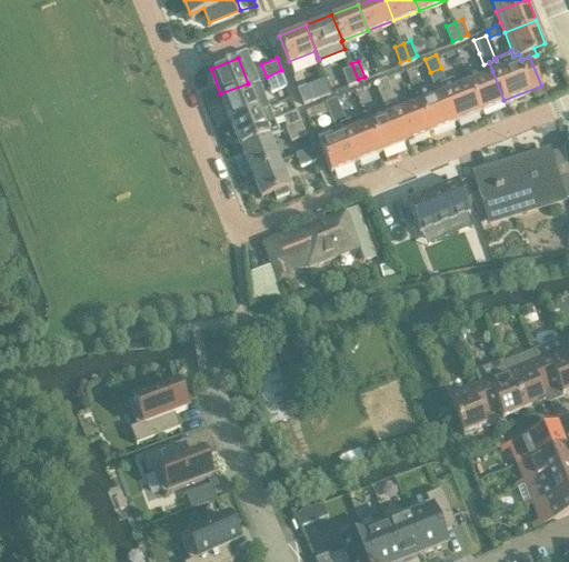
[(342,68),(348,83),(358,79),(351,63),(342,68)]
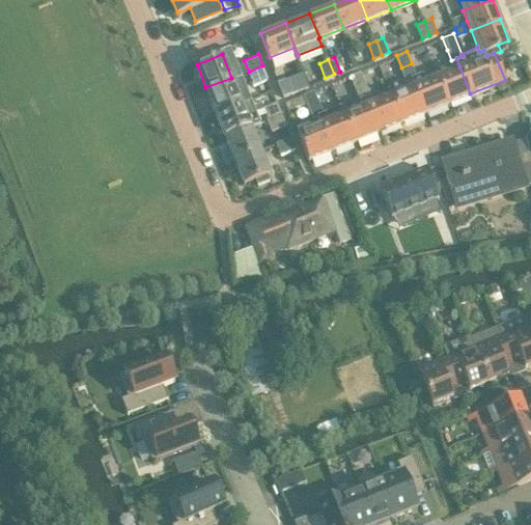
[(413,85),(424,111),(447,103),(437,76),(426,80),(422,68),(415,72),(412,63),(401,67),(406,78),(410,77),(413,85)]
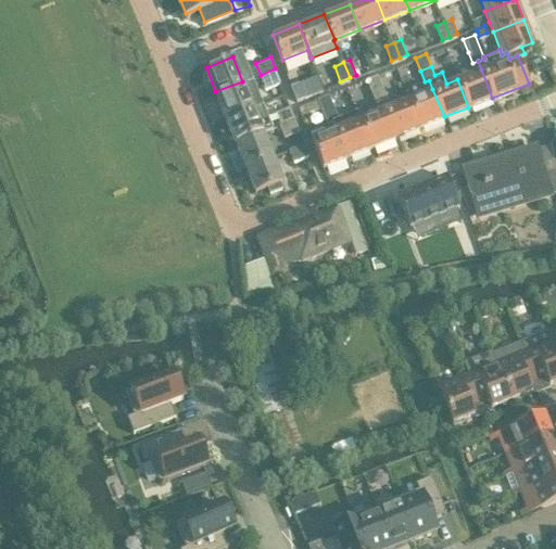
[(265,87),(280,81),(275,68),(261,75),(265,87)]
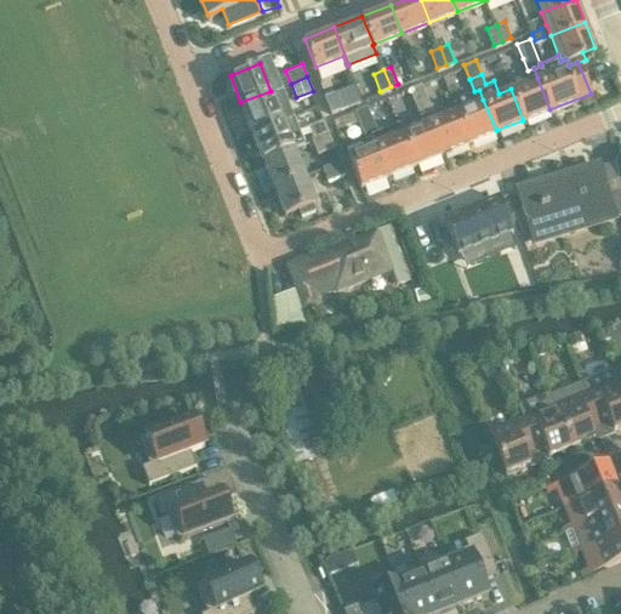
[(511,89),(523,120),(550,109),(537,78),(511,89)]
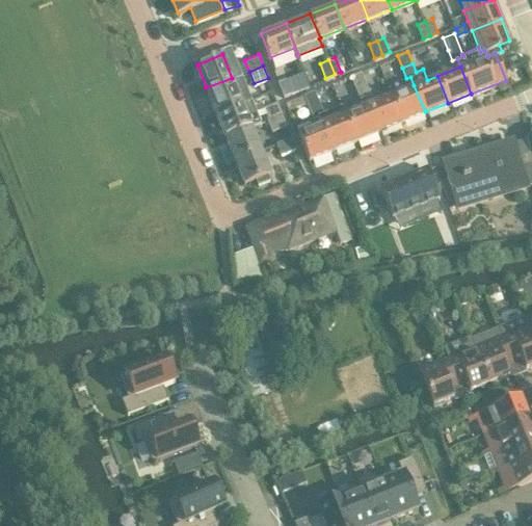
[(351,74),(355,86),(366,82),(361,71),(351,74)]
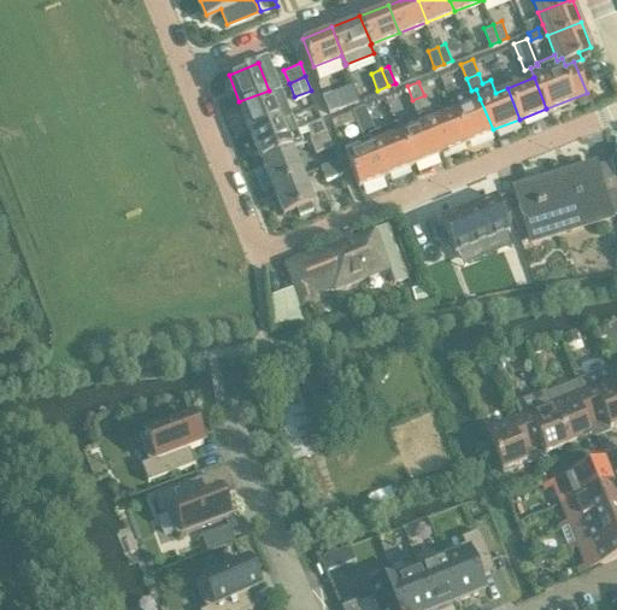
[(329,110),(338,106),(331,89),(323,93),(329,110)]
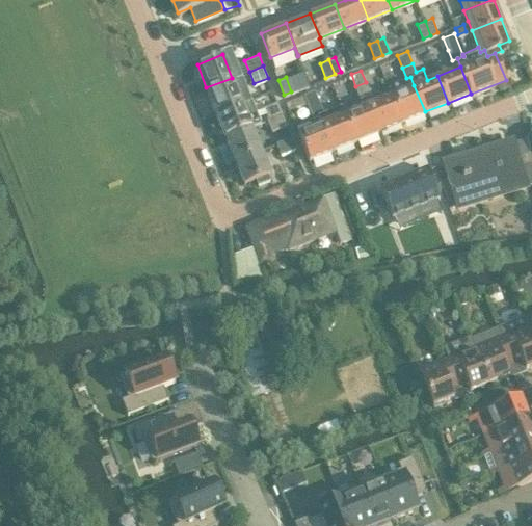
[(206,87),(215,111),(215,110),(241,101),(232,78),(206,87)]
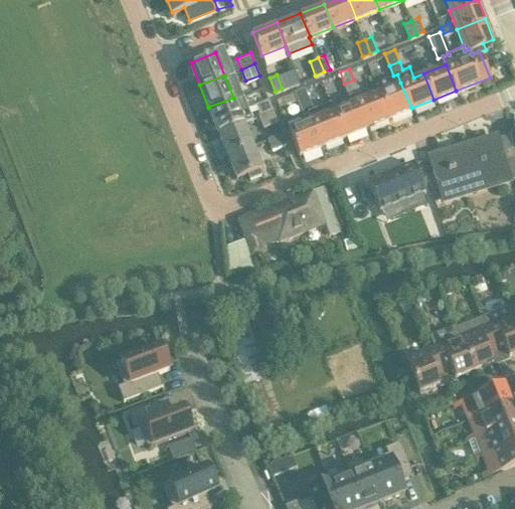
[(358,90),(354,79),(344,83),(349,94),(358,90)]
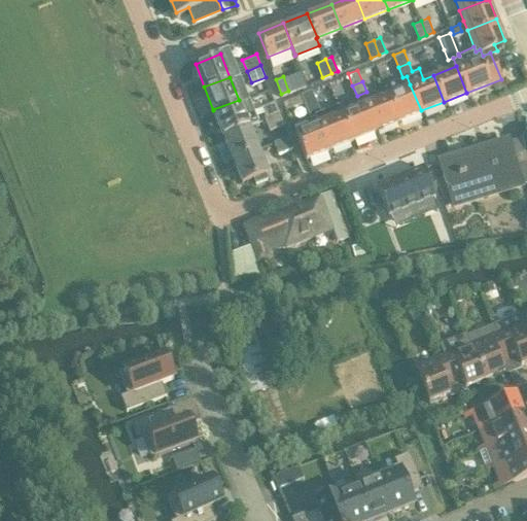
[(387,93),(398,119),(421,110),(410,84),(387,93)]
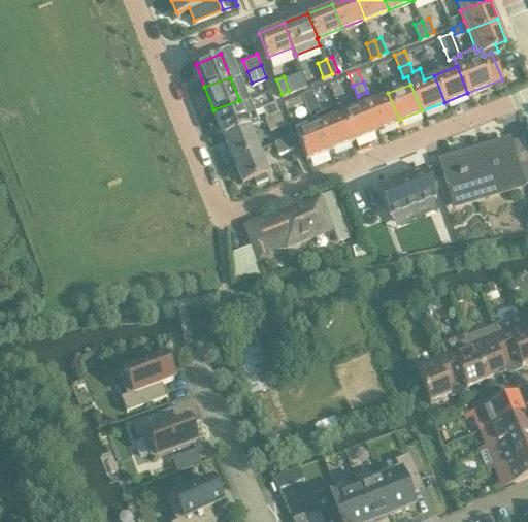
[(302,92),(304,98),(306,103),(317,99),(312,88),(302,92)]
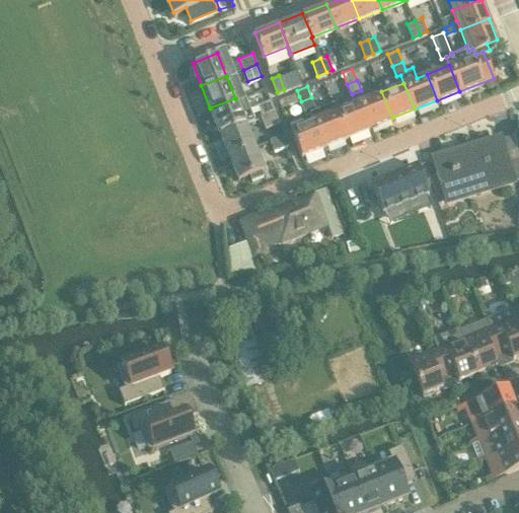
[(359,100),(369,127),(392,118),(381,91),(359,100)]
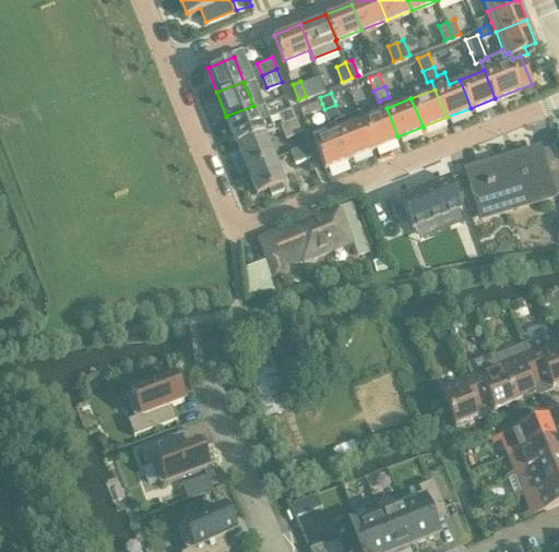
[(341,117),(335,105),(324,109),(329,121),(341,117)]
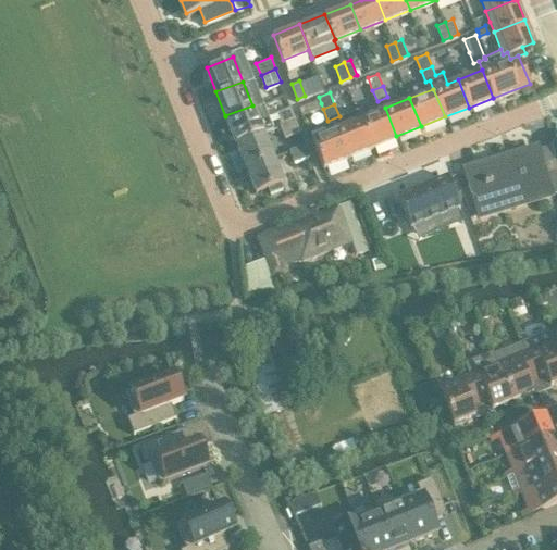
[(225,115),(235,139),(262,129),(262,130),(273,126),(269,114),(258,119),(252,105),(225,115)]
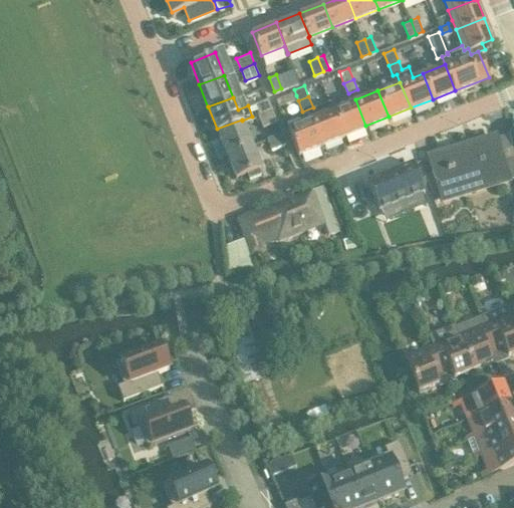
[(254,103),(258,113),(272,107),(267,97),(254,103)]
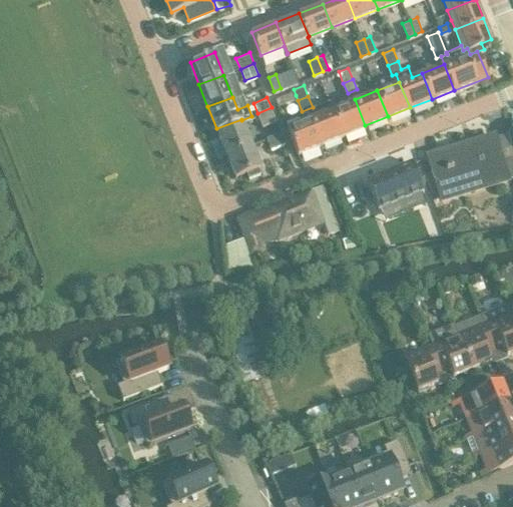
[(333,108),(343,134),(365,125),(355,99),(333,108)]
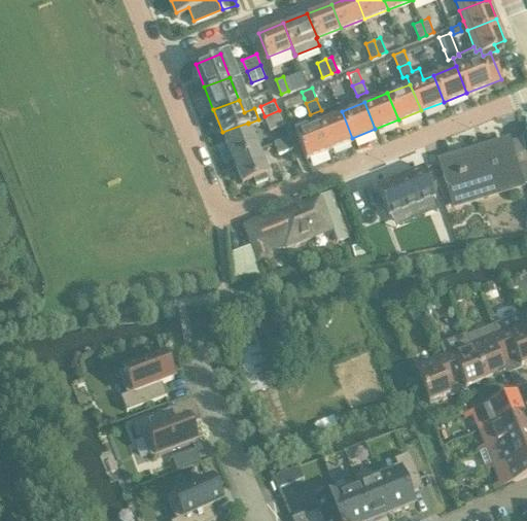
[(274,140),(288,134),(279,110),(265,116),(270,129),(274,140)]
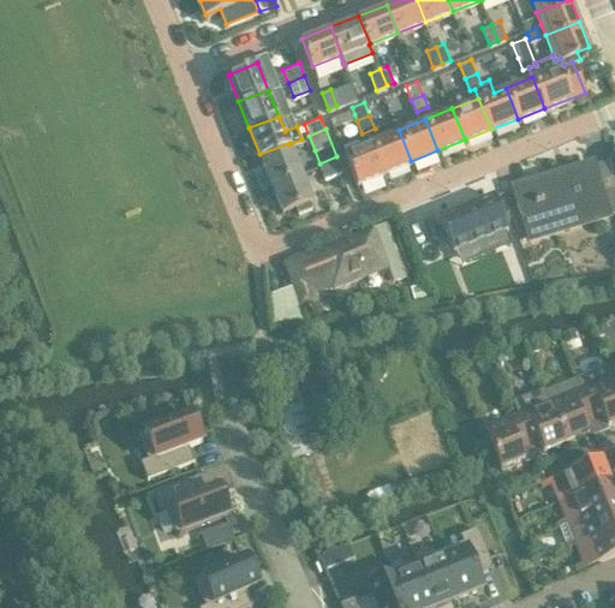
[(371,141),(384,172),(411,161),(399,130),(371,141)]
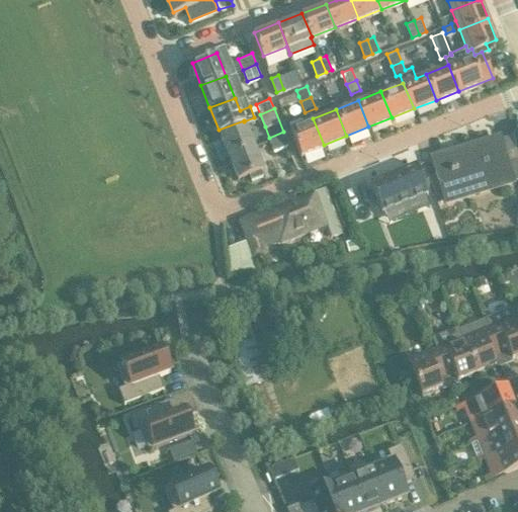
[(289,128),(300,154),(324,145),(313,118),(289,128)]
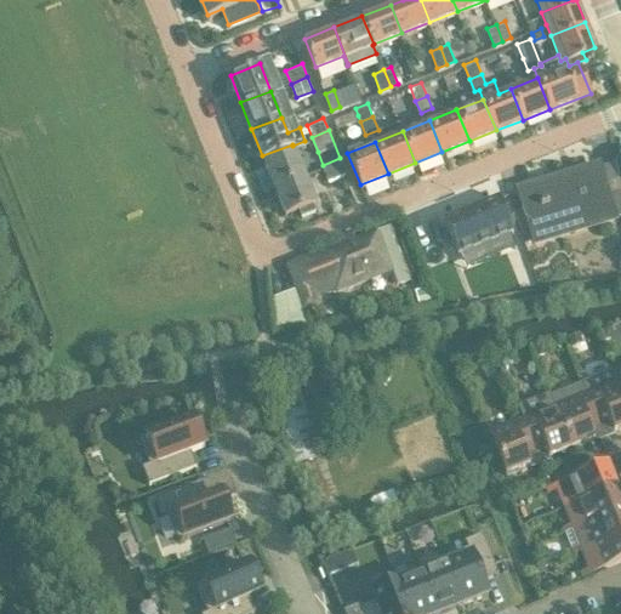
[(262,155),(273,182),(302,171),(292,146),(292,145),(262,155)]
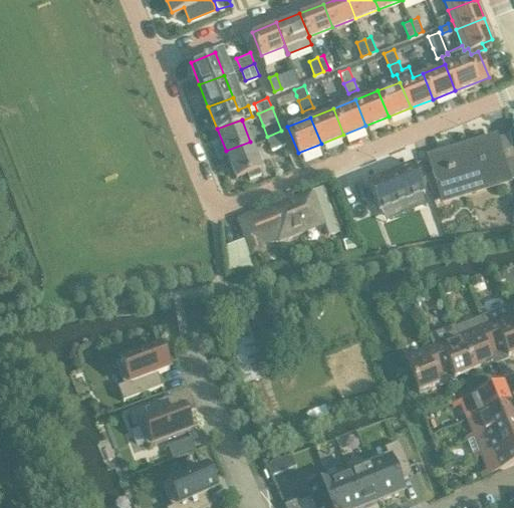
[(272,148),(285,143),(281,131),(267,137),(272,148)]
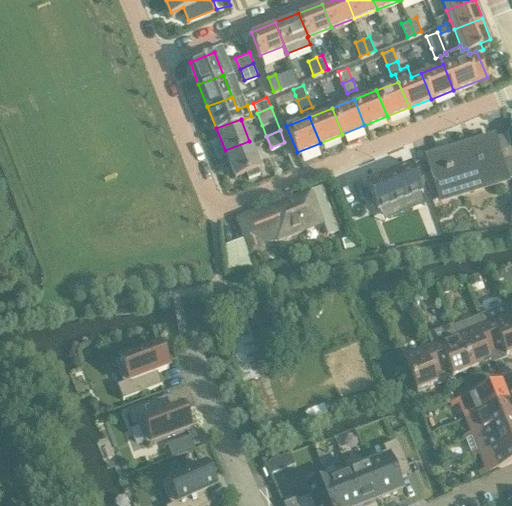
[(443,197),(508,177),(494,133),(429,153),(443,197)]
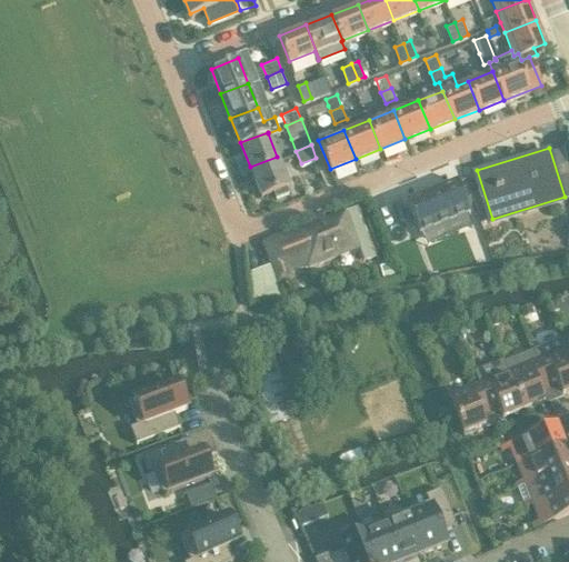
[(287,180),(277,157),(250,167),(260,191),(272,187),(275,192),(288,188),(285,181),(287,180)]
